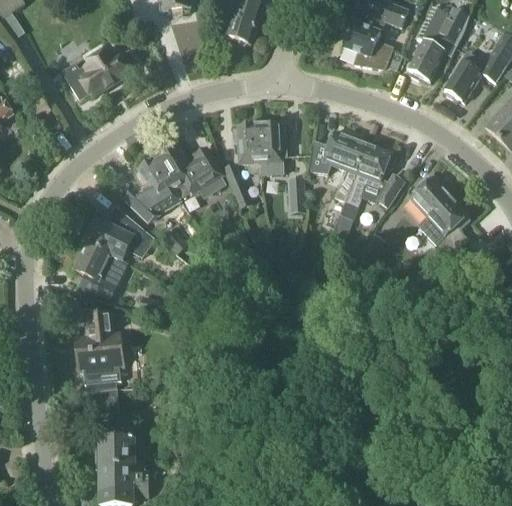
[(0,0),(0,19),(25,2),(24,0),(0,0)]
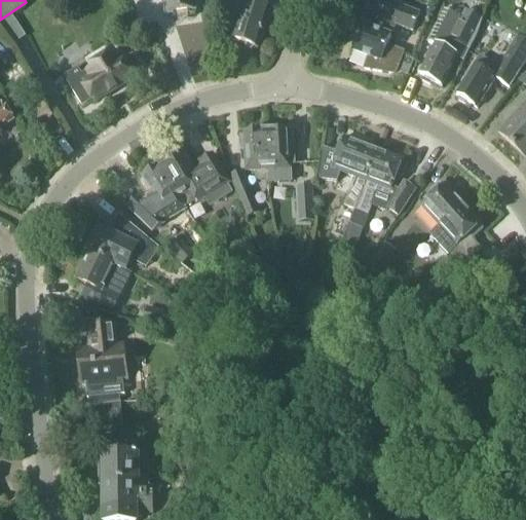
[(170,0),(171,12),(194,9),(192,0),(170,0)]
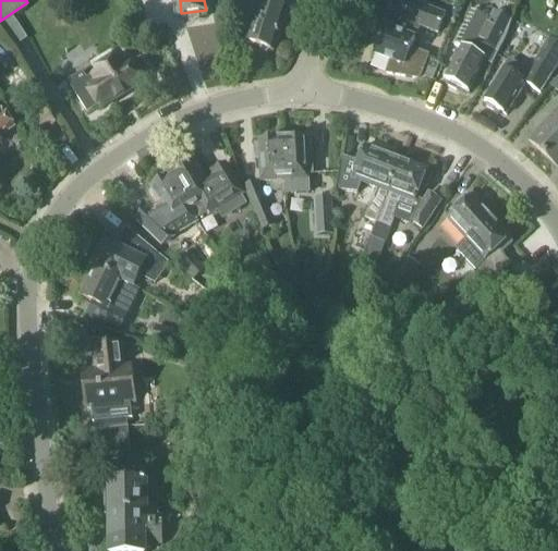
[(255,0),(258,1),(246,39),(274,48),(286,10),(289,1),(288,1),(288,0),(255,0)]
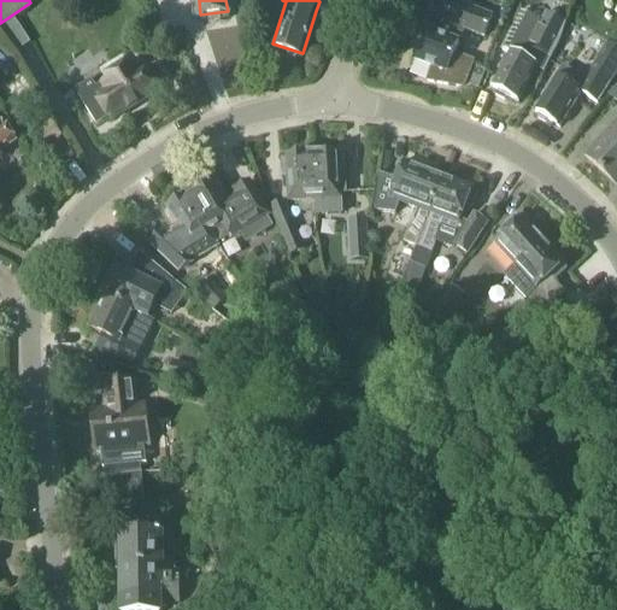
[(434,0),(413,57),(433,64),(427,77),(460,83),(462,83),(464,83),(465,82),(465,81),(474,58),(454,51),(464,25),(483,34),(492,11),(465,1),(465,0),(434,0)]
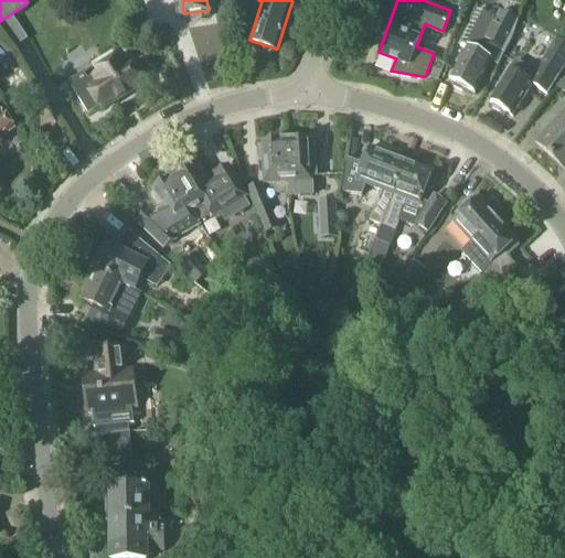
[(472,32),(467,44),(450,77),(473,89),(491,57),(499,61),(512,34),(511,33),(520,17),(499,7),(483,38),(472,32)]
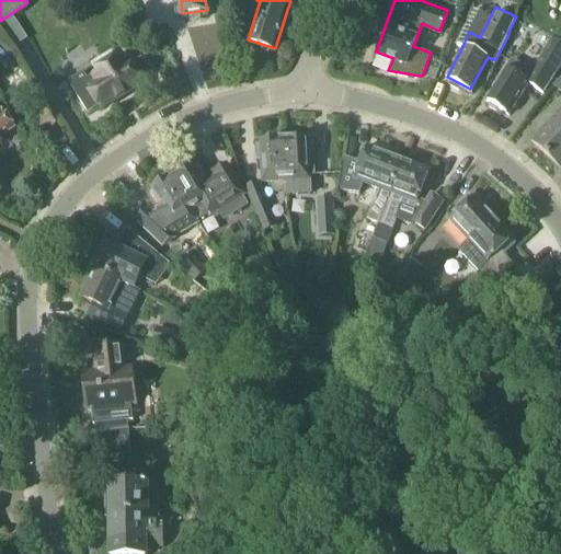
[(512,56),(485,97),(507,112),(528,80),(542,90),(560,60),(560,41),(552,36),(531,68),(512,56)]
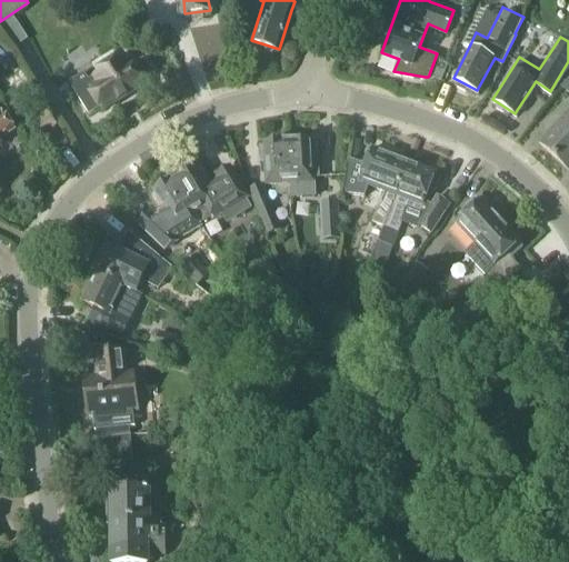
[(143,54),(132,62),(126,52),(88,76),(83,69),(68,78),(89,111),(100,103),(102,106),(142,80),(141,78),(153,70),(143,54)]
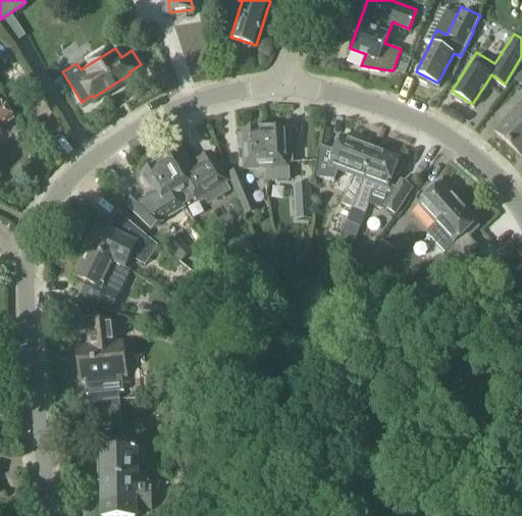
[(0,129),(2,127),(0,124),(0,123),(14,115),(5,101),(5,102),(4,101),(3,102),(0,97),(0,129)]
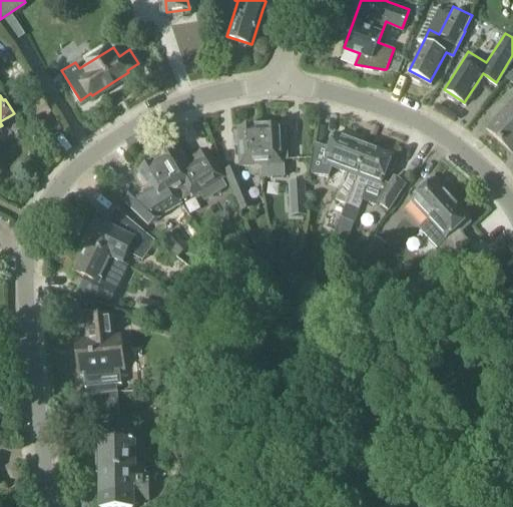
[(512,148),(512,96),(486,125),(512,150),(512,148)]
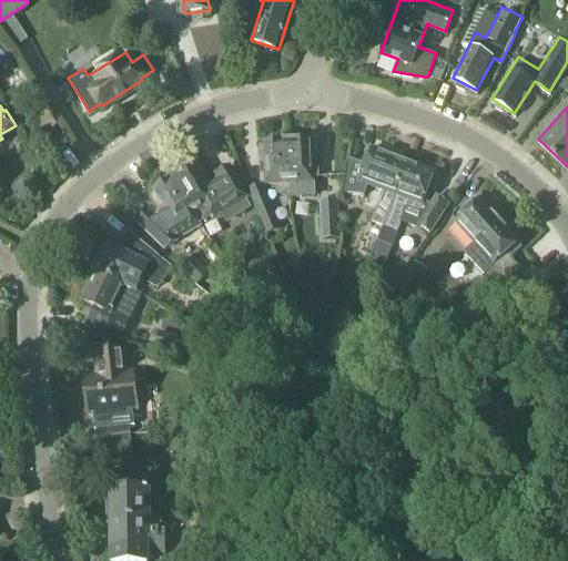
[(312,138),(287,139),(291,190),(291,193),(314,192),(313,174),(317,173),(316,141),(312,141),(312,138)]
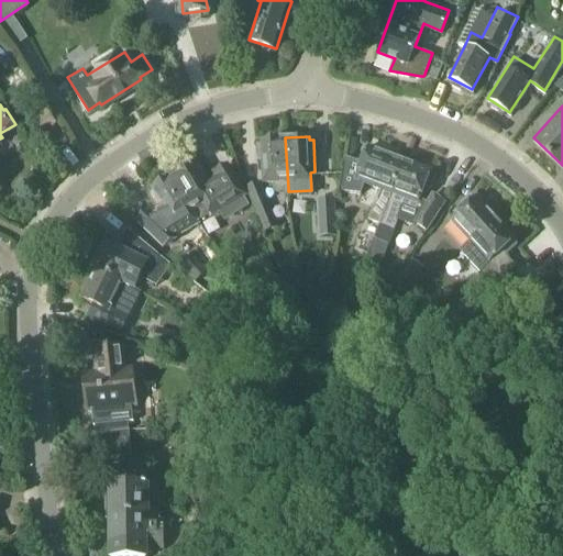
[(262,155),(263,179),(274,179),(275,189),(288,188),(285,137),(262,139),(262,143),(257,143),(258,155),(262,155)]
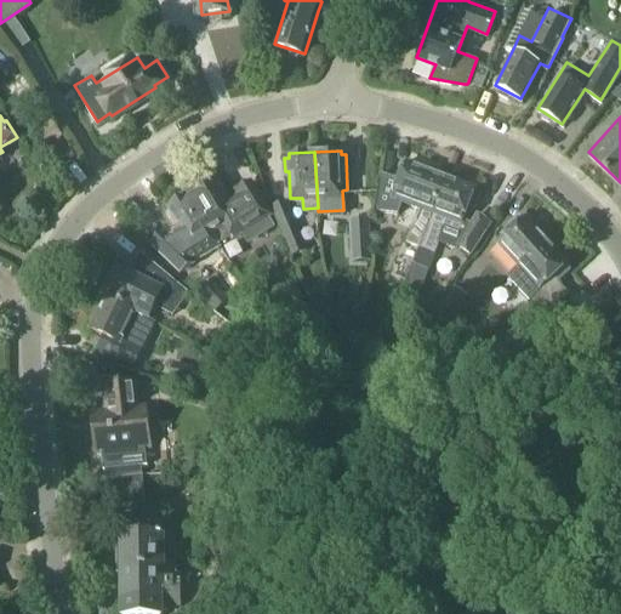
[(406,239),(409,240),(404,251),(415,255),(419,244),(432,210),(445,174),(405,158),(399,176),(382,170),(377,208),(398,210),(397,214),(414,221),(406,239)]
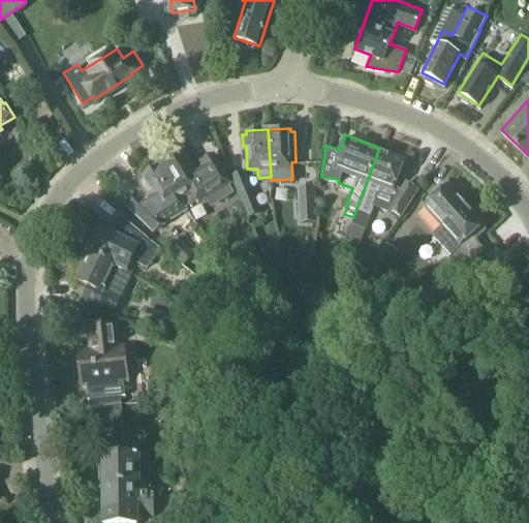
[(353,217),(352,221),(364,225),(372,202),(387,208),(389,206),(400,188),(395,185),(400,172),(404,174),(408,162),(404,161),(405,157),(379,148),(368,179),(356,208),(353,217)]
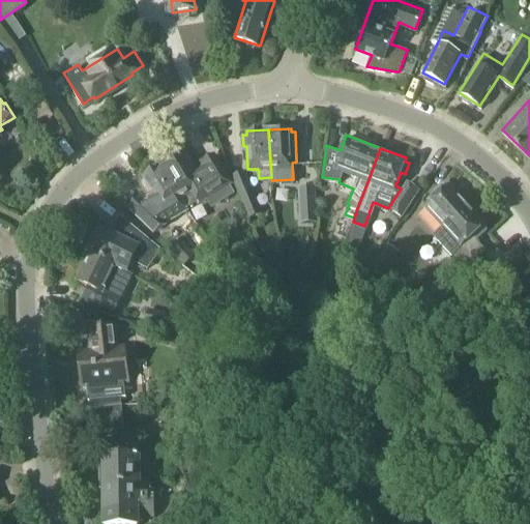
[(163,164),(182,197),(186,204),(197,198),(198,200),(207,195),(211,203),(233,190),(224,175),(227,173),(214,151),(201,159),(204,164),(193,171),(189,166),(193,164),(187,153),(183,155),(181,152),(163,164)]
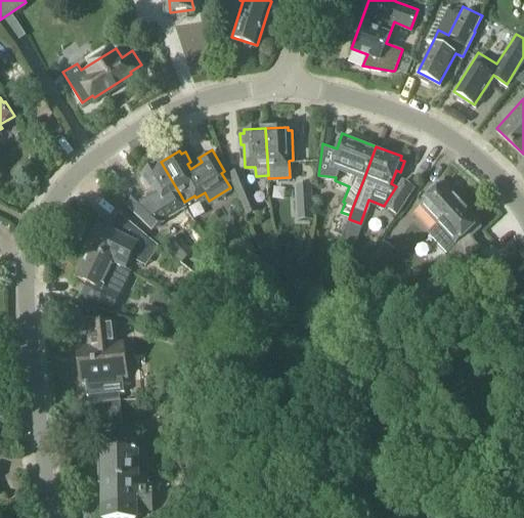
[(140,178),(146,188),(149,186),(161,206),(180,195),(161,162),(141,173),(143,176),(140,178)]
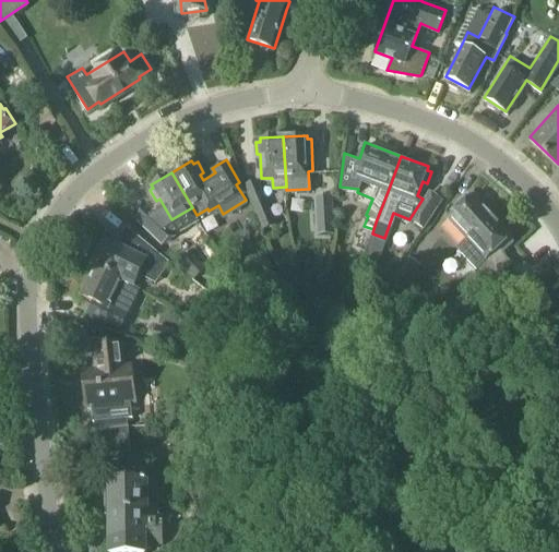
[(244,182),(262,227),(276,222),(258,176),(244,182)]
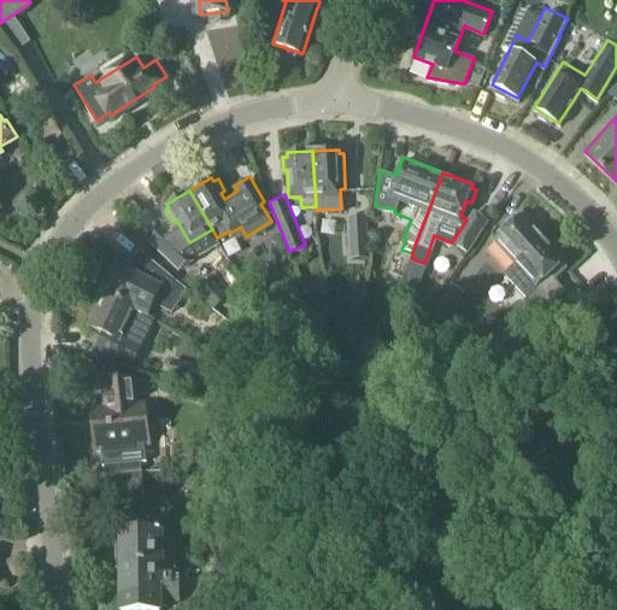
[(466,220),(453,240),(468,250),(487,220),(474,210),(466,220)]
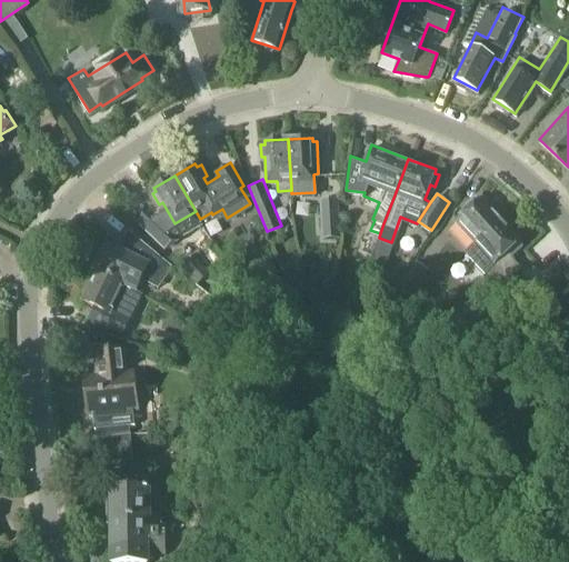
[(455,221),(473,241),(475,242),(501,217),(481,194),(478,198),(476,194),(466,203),(469,207),(460,214),(461,214),(455,221)]
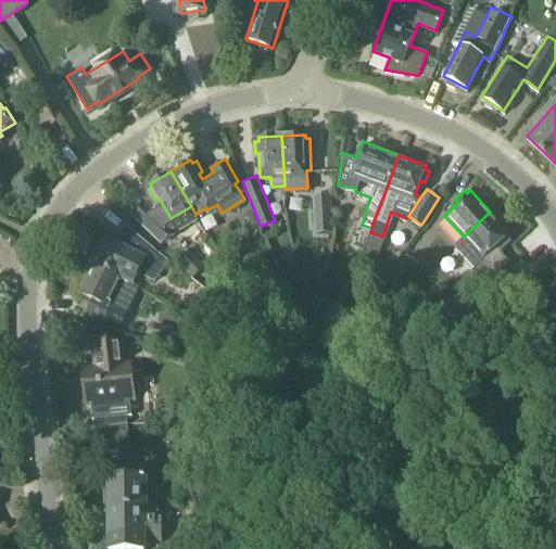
[(313,193),(314,230),(332,229),(330,192),(313,193)]
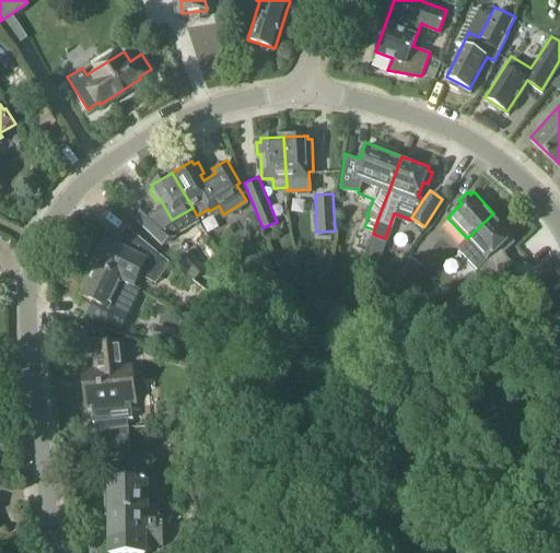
[(513,234),(493,213),(467,238),(466,237),(457,245),(458,247),(461,246),(478,265),(476,266),(491,282),(513,261),(502,250),(513,240),(510,237),(513,234)]
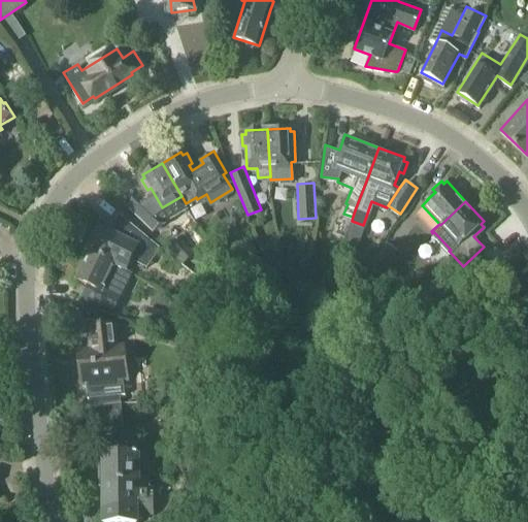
[(139,245),(99,224),(87,248),(128,267),(139,245)]
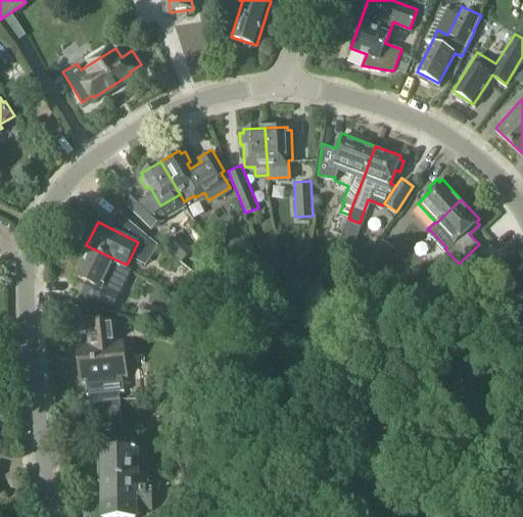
[(167,243),(172,248),(172,249),(183,259),(183,257),(193,250),(179,233),(167,243)]
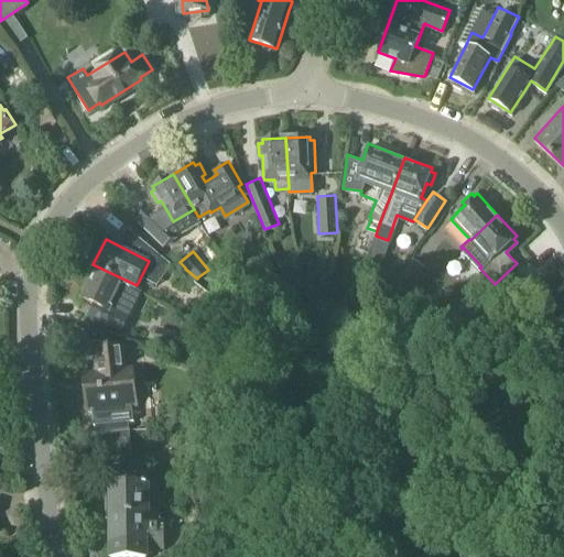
[(391,317),(425,264),(412,255),(378,308),(391,317)]
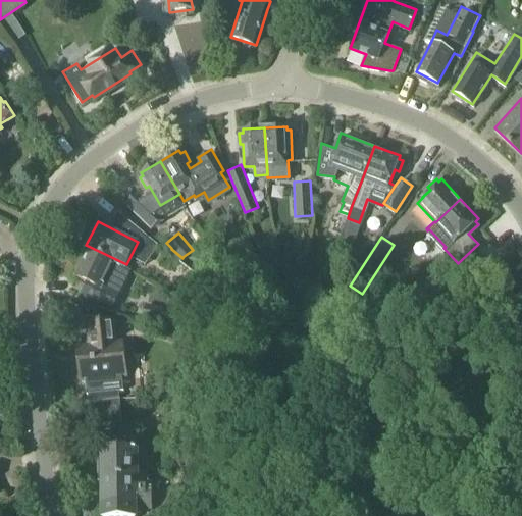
[(76,274),(102,288),(103,287),(117,294),(131,267),(126,265),(126,264),(86,245),(86,246),(89,248),(76,274)]
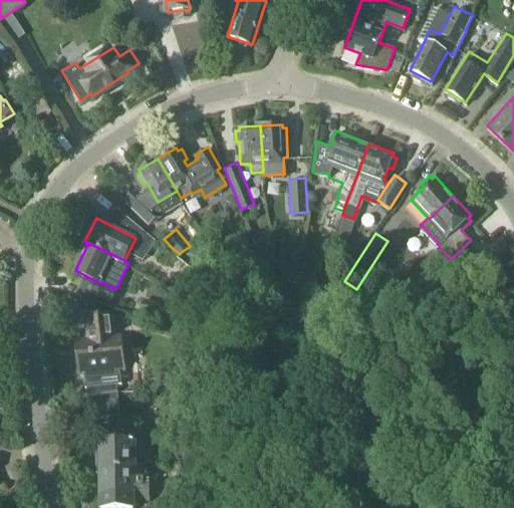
[(144,295),(142,304),(140,312),(172,320),(174,312),(176,302),(144,295)]
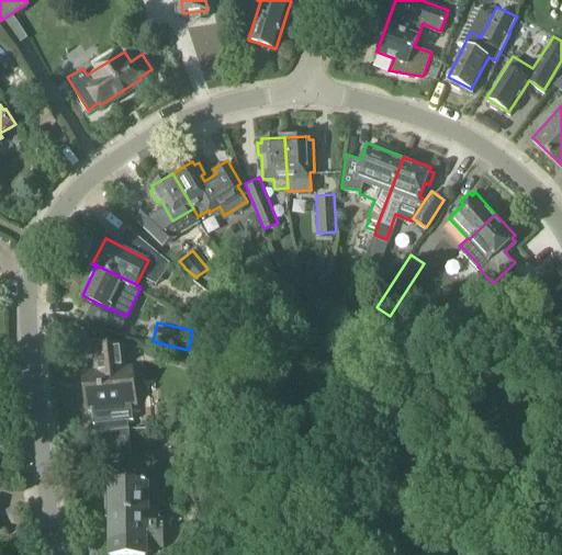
[(82,369),(87,405),(134,399),(130,363),(123,364),(121,339),(92,342),(96,367),(82,369)]
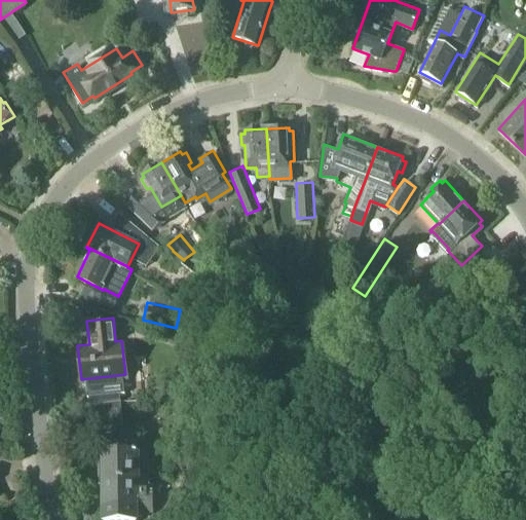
[(120,399),(88,403),(91,425),(123,423),(120,399)]
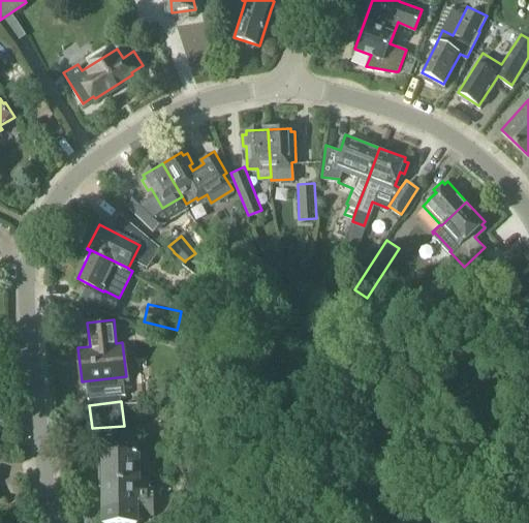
[(122,484),(122,481),(138,480),(138,475),(138,442),(115,442),(115,453),(103,453),(104,466),(99,466),(99,485),(122,484)]
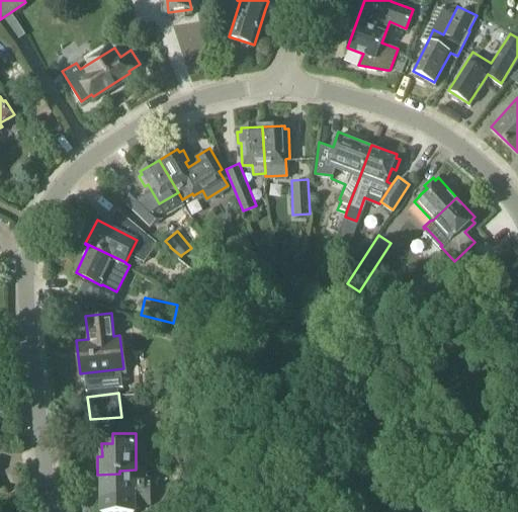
[(136,470),(119,471),(119,474),(97,475),(97,476),(99,475),(99,511),(136,511),(137,506),(141,506),(141,504),(151,503),(151,488),(149,488),(149,480),(148,480),(147,470),(142,471),(141,465),(136,465),(136,470)]
